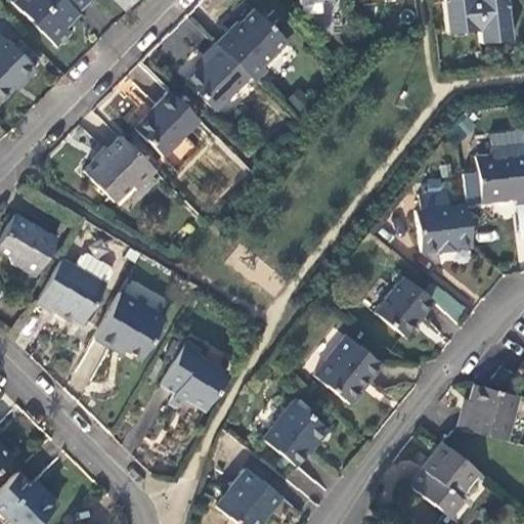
[(13,0),(12,1),(58,45),(72,32),(67,27),(80,12),(78,10),(87,0),(13,0)]
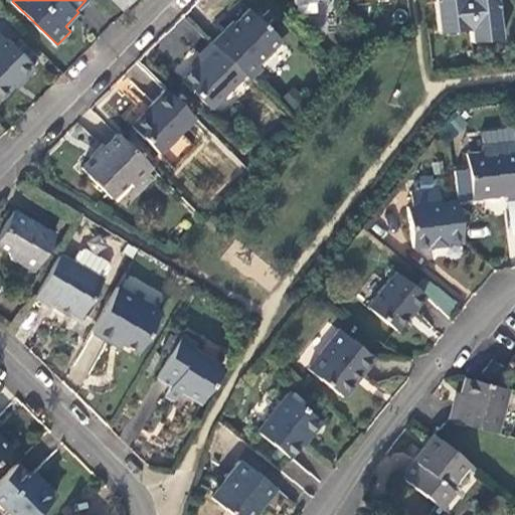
[(467,0),(436,0),(441,33),(471,29),(467,0)]
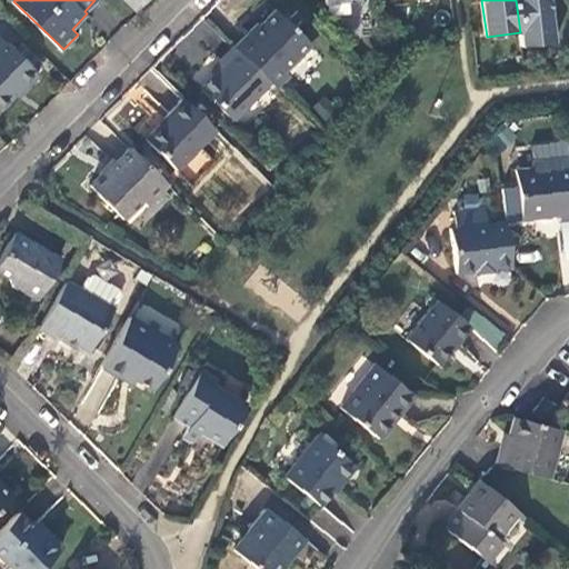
[(516,0),(520,32),(522,47),(556,43),(548,0),(516,0)]
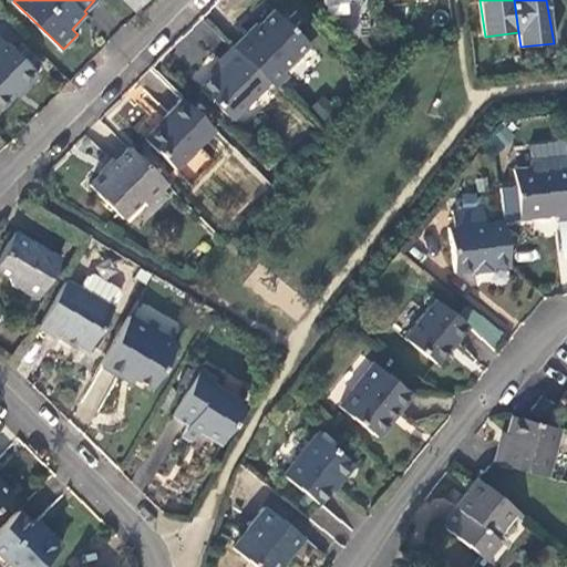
[(245,33),(233,45),(269,82),(276,89),(288,76),(284,71),(308,44),(272,9),(247,35),(245,33)]
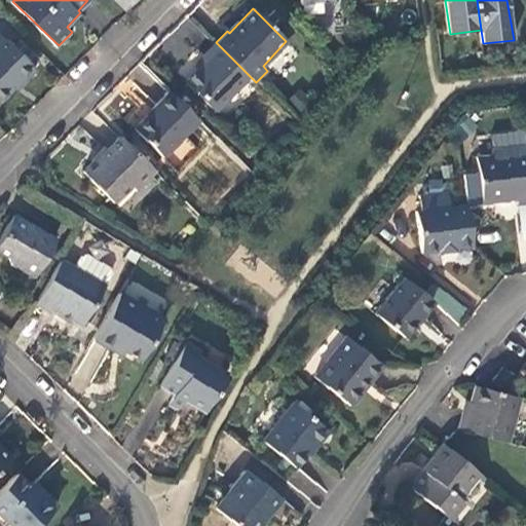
[(26,79),(37,67),(4,36),(0,31),(0,100),(23,77),(26,79)]
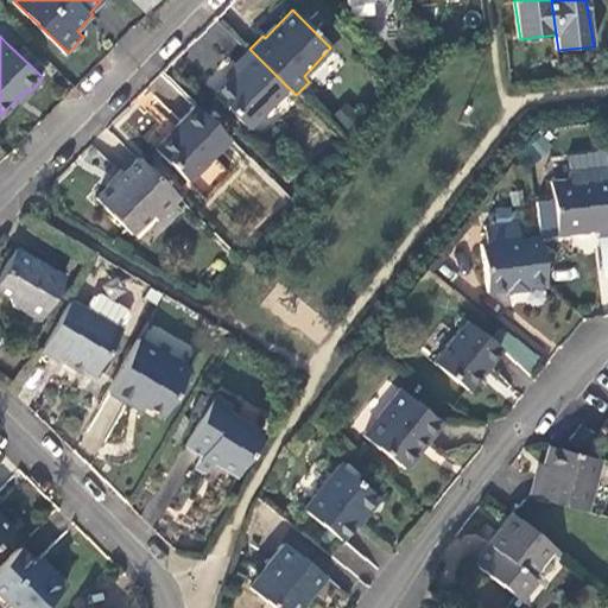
[(289,88),(249,49),(235,63),(240,68),(215,93),(249,127),(289,88)]
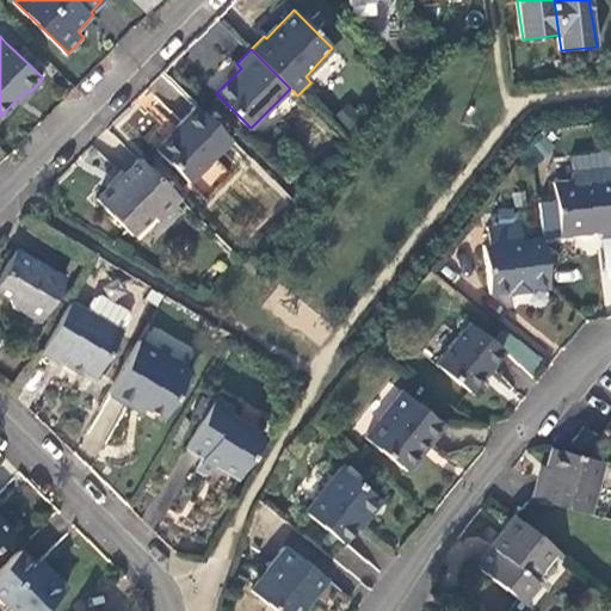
[(230,139),(197,105),(155,147),(190,179),(230,139)]
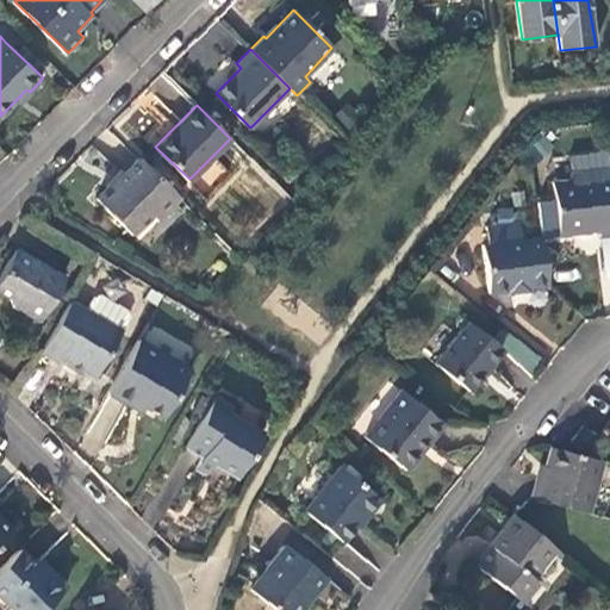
[(179,197),(139,157),(123,173),(122,172),(95,197),(131,231),(150,212),(156,218),(179,197)]
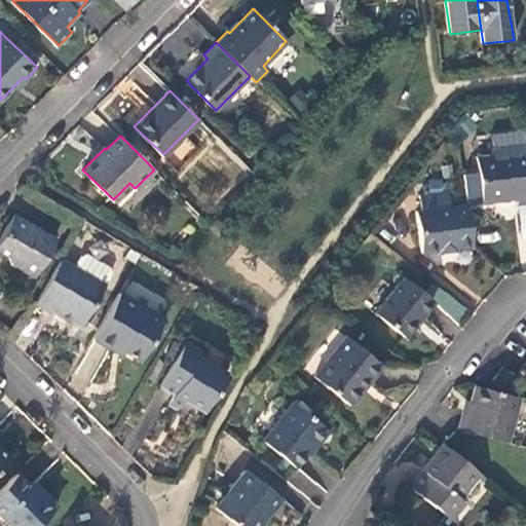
[(519,205),(525,203),(525,147),(494,152),(495,157),(478,159),(485,204),(518,200),(519,205)]
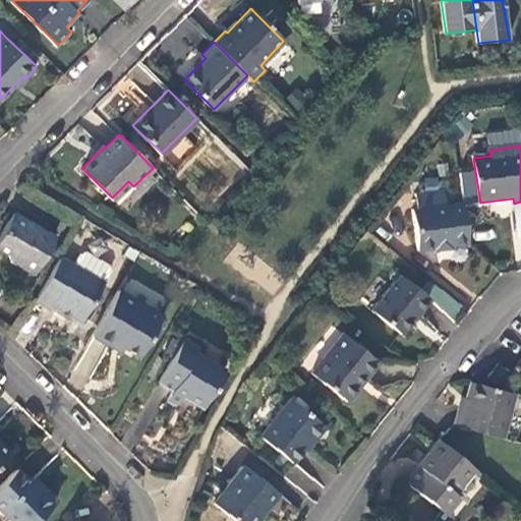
[(452,247),(468,245),(463,207),(447,209),(446,194),(418,197),(418,211),(420,250),(437,249),(437,252),(452,250),(452,247)]
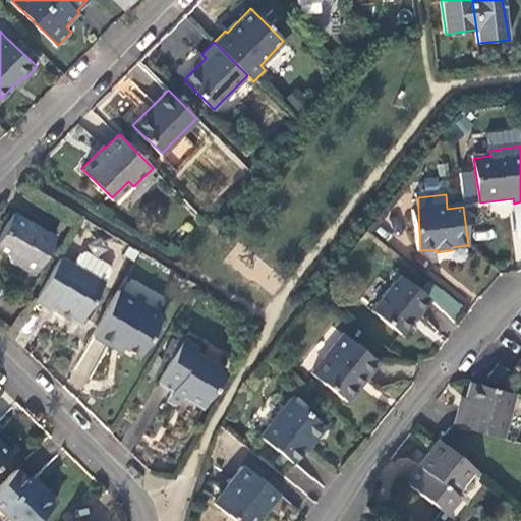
[(10,263),(32,276),(54,237),(13,214),(0,234),(0,249),(8,255),(10,263)]
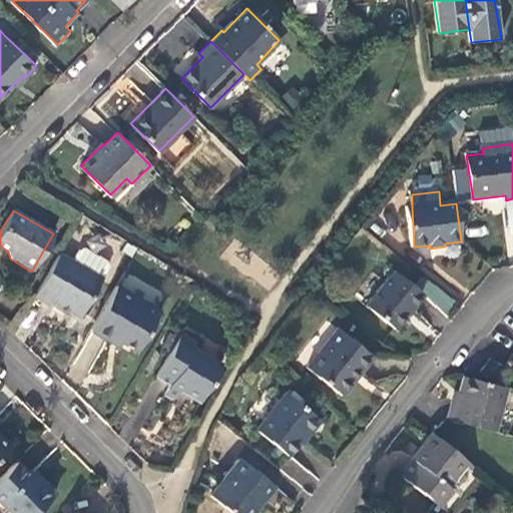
[(78,250),(72,261),(102,279),(108,269),(106,263),(84,248),(78,250)]
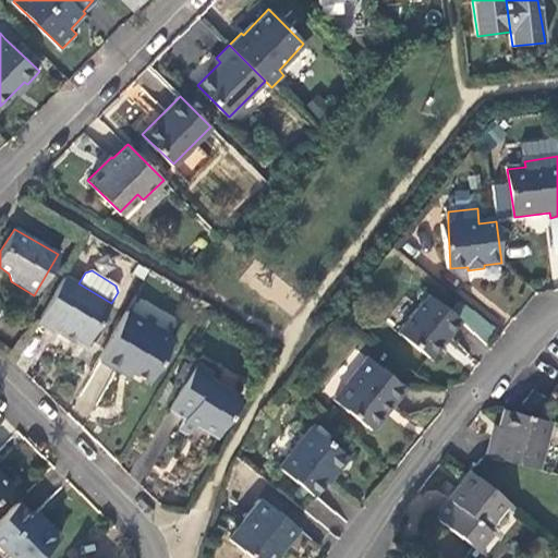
[(64,275),(37,323),(52,331),(56,327),(87,346),(112,304),(111,303),(79,283),(64,275)]
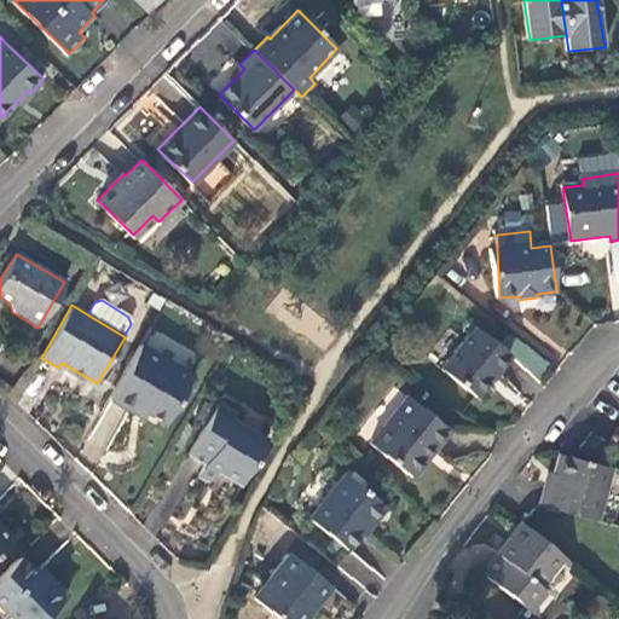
[(443,368),(476,395),(510,354),(476,325),(443,368)]
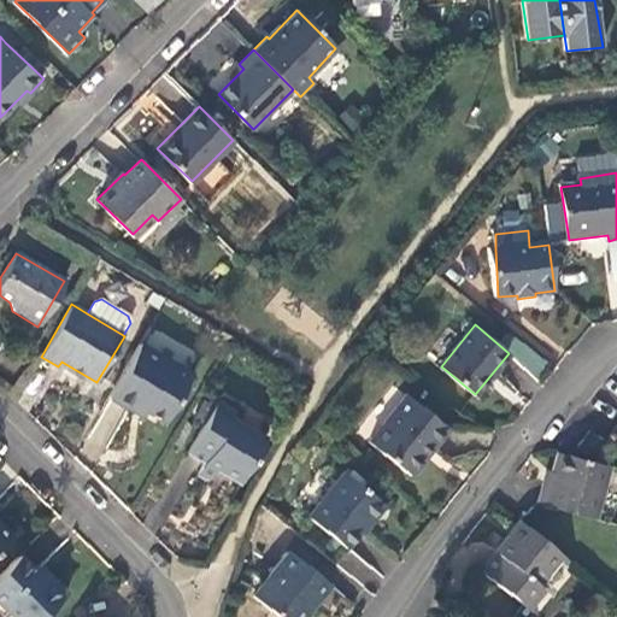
[(139,345),(109,397),(131,410),(135,405),(164,421),(189,375),(139,345)]
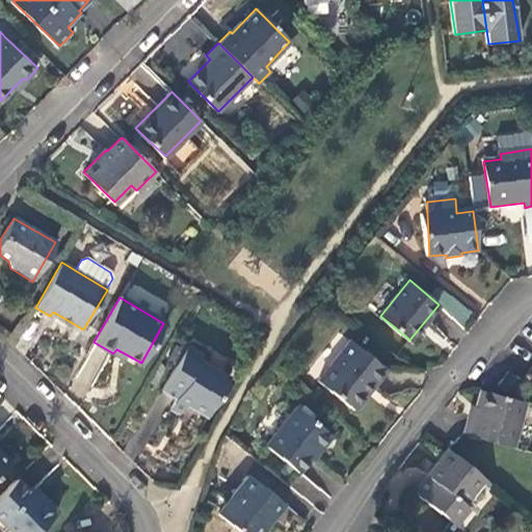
[(317,380),(354,410),(386,372),(349,342),(317,380)]
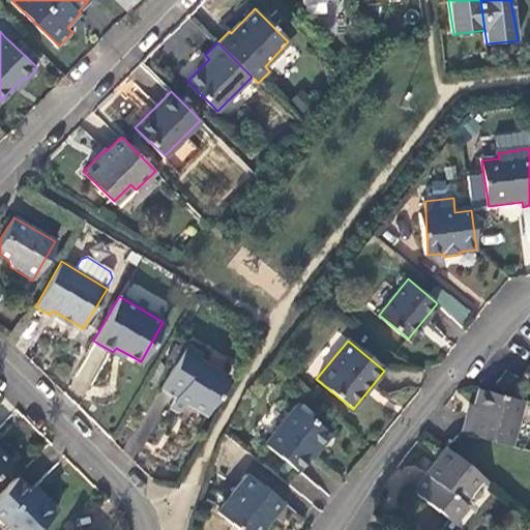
[(187,402),(207,413),(228,376),(201,358),(204,355),(186,345),(163,388),(178,396),(172,407),(181,413),(187,402)]
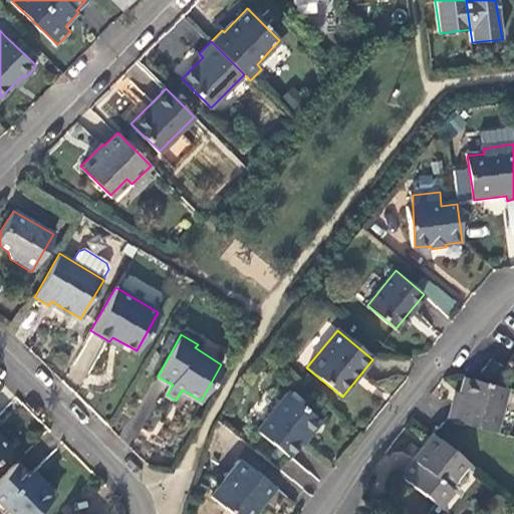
[(481,374),(492,382),(503,367),(492,359),(481,374)]
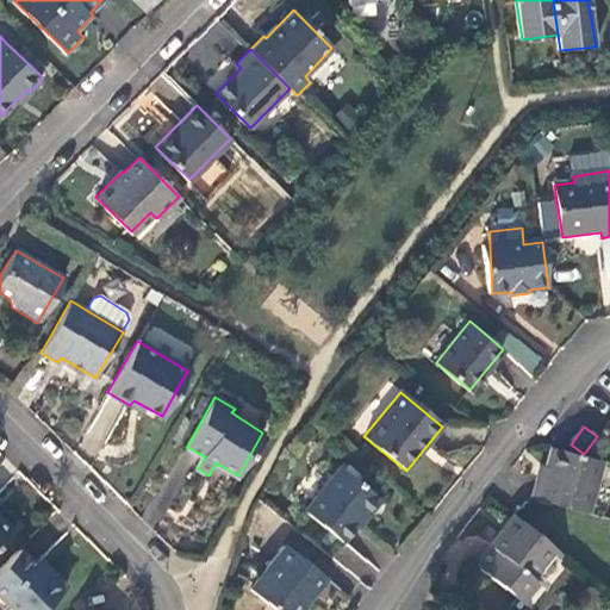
[(591,456),(552,448),(545,480),(537,479),(533,497),(573,509),(591,456)]
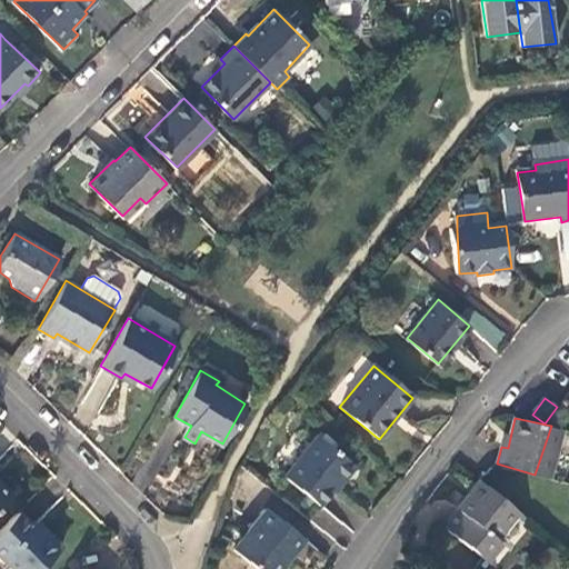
[(551,426),(535,475),(548,478),(562,429),(551,426)]
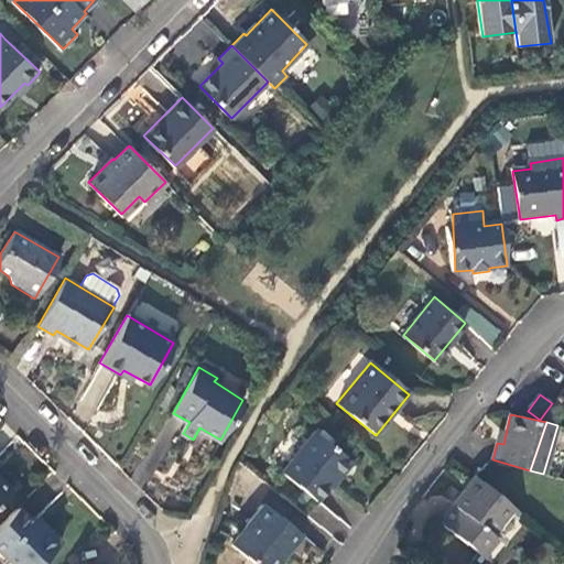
[(283,472),(316,499),(337,474),(339,476),(351,461),(315,430),(283,472)]
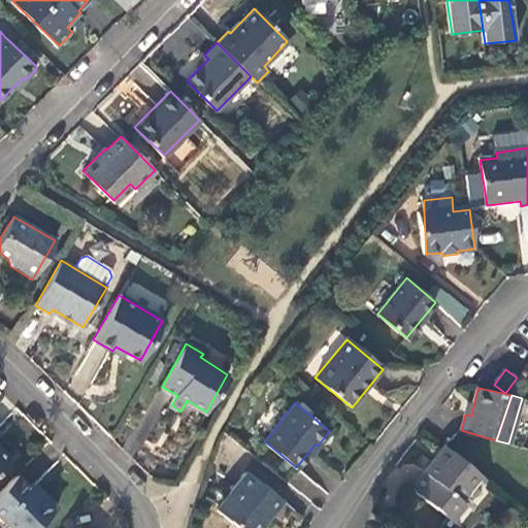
[(481,473),(442,443),(430,459),(431,460),(422,471),(424,472),(411,488),(451,519),(464,502),(461,499),(481,473)]
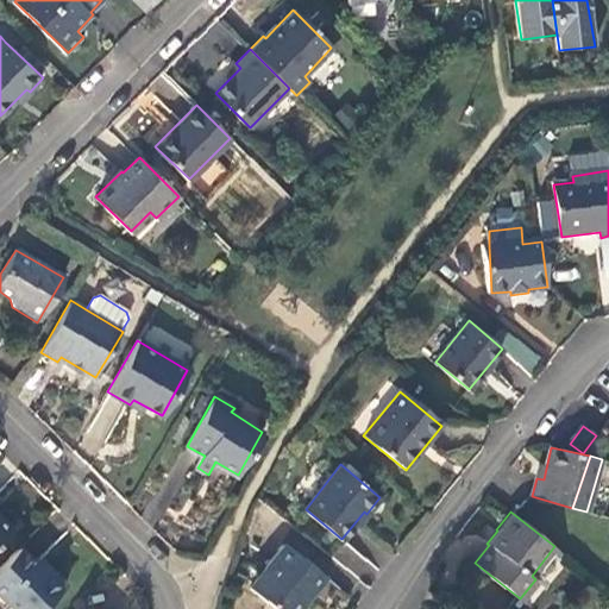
[(0,541),(11,532),(0,520),(0,541)]
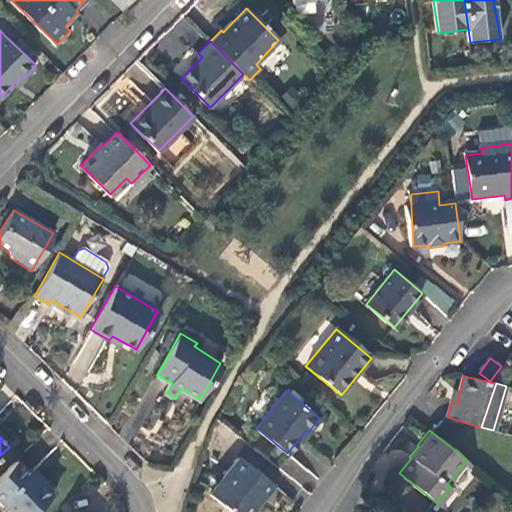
[(210,495),(231,511),(251,511),(273,484),(240,457),(210,495)]
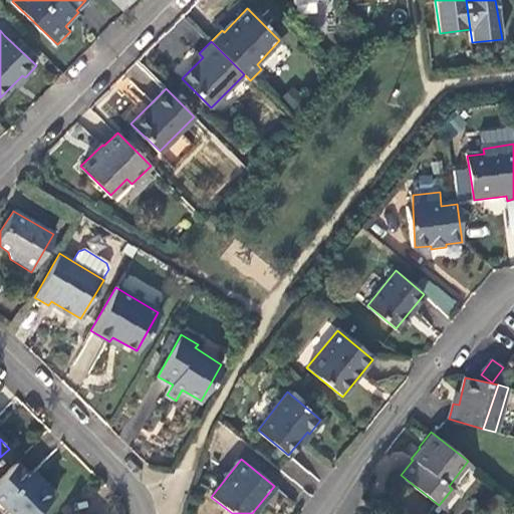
[(38,485),(15,463),(0,478),(0,503),(10,513),(37,513),(54,496),(41,483),(38,485)]
